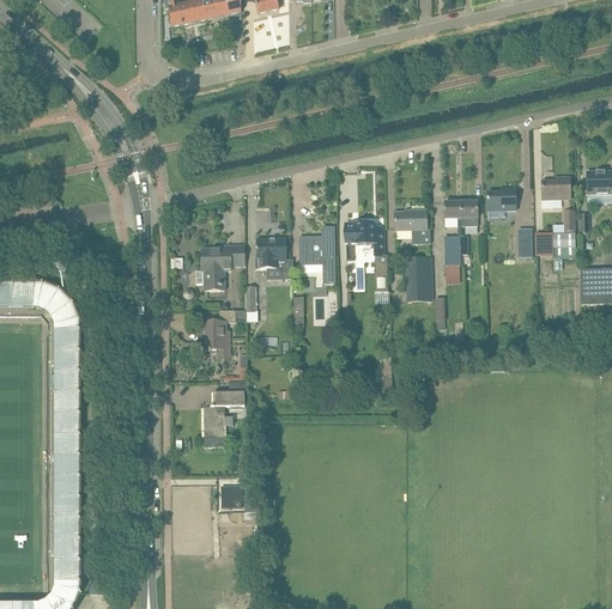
[(96,28),(102,20),(76,0),(70,0),(61,12),(85,30),(91,23),(96,28)]
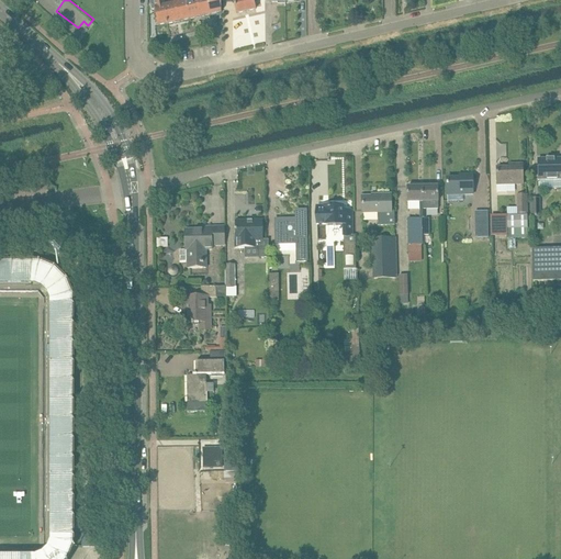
[(150,7),(154,7),(156,14),(155,14),(157,22),(166,21),(163,4),(164,3),(163,0),(149,0),(150,7)]
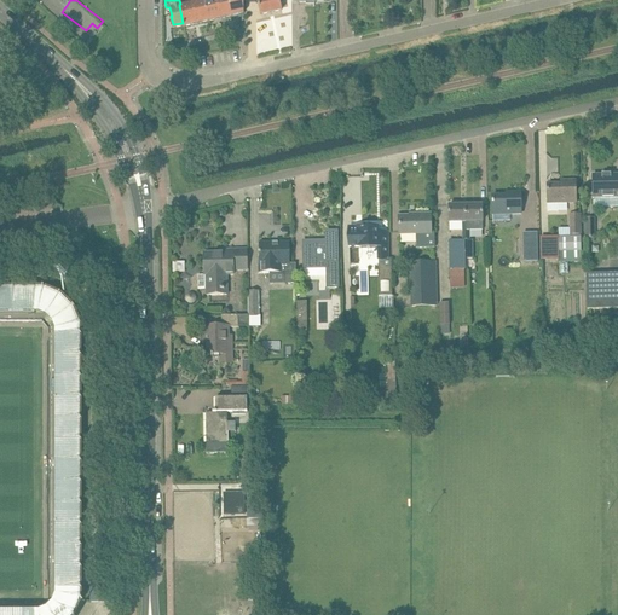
[(185,0),(186,3),(180,4),(179,5),(183,23),(195,21),(191,0),(185,0)]
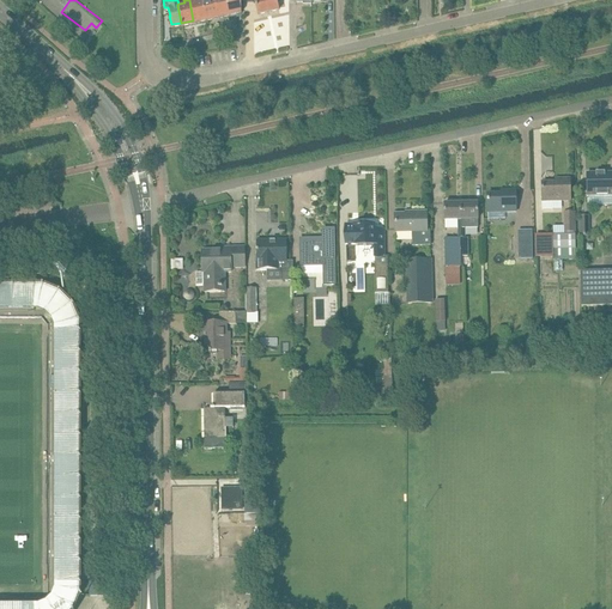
[(189,0),(193,20),(205,18),(201,0),(198,0),(194,1),(194,0),(189,0)]
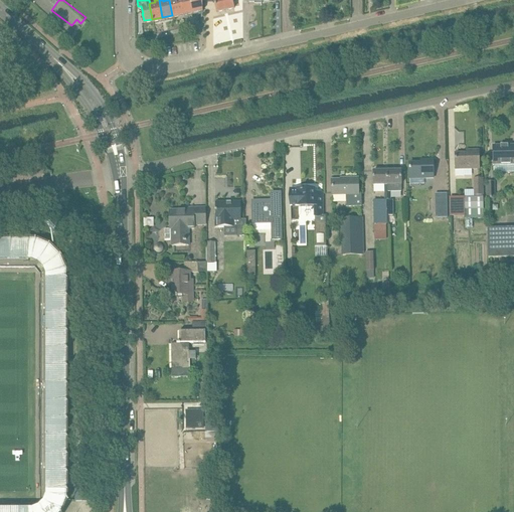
[(169,0),(172,15),(182,12),(179,0),(169,0)]
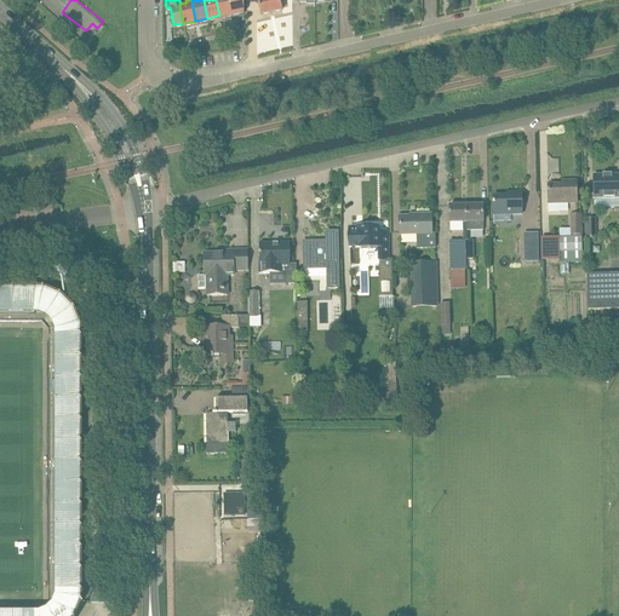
[(216,0),(219,15),(231,12),(228,0),(216,0)]
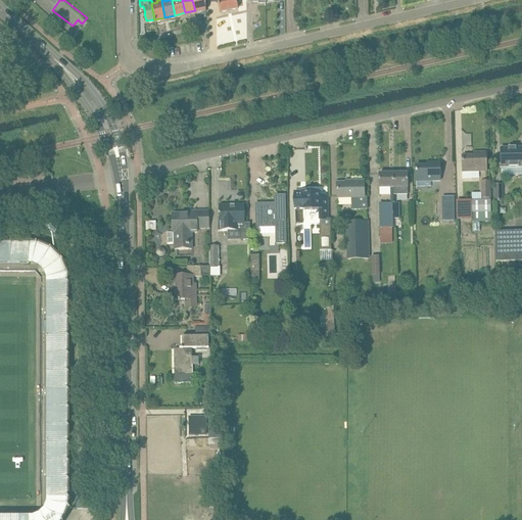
[(192,0),(195,10),(204,8),(204,0),(192,0)]
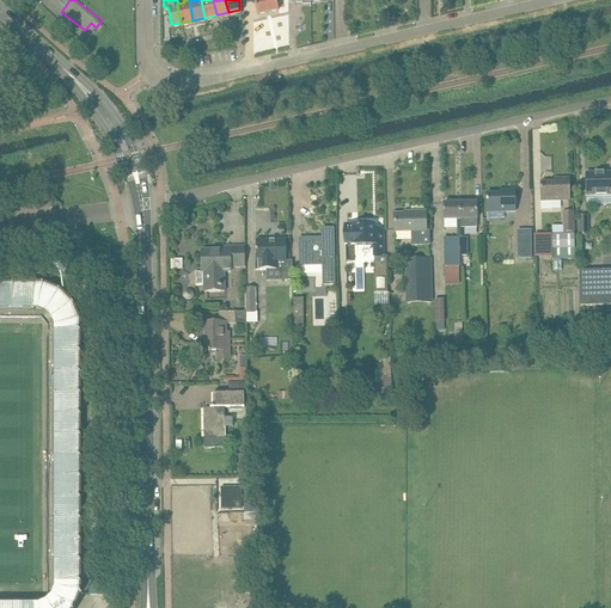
[(254,0),(256,11),(277,6),(275,0),(254,0)]
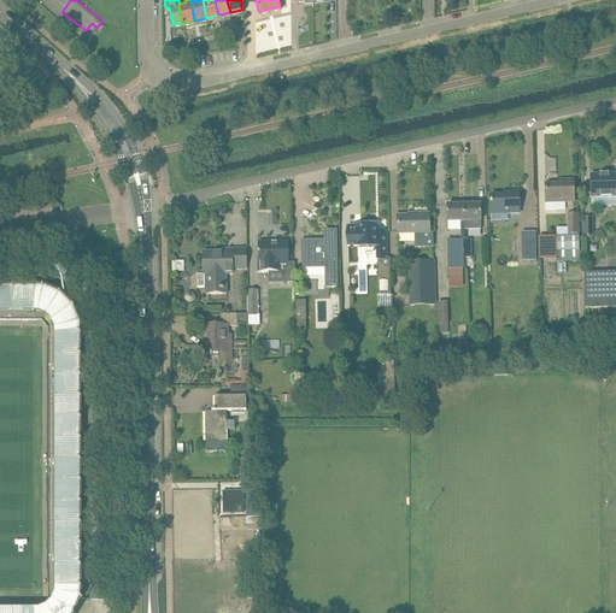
[(615,170),(590,171),(590,194),(615,193),(615,170)]
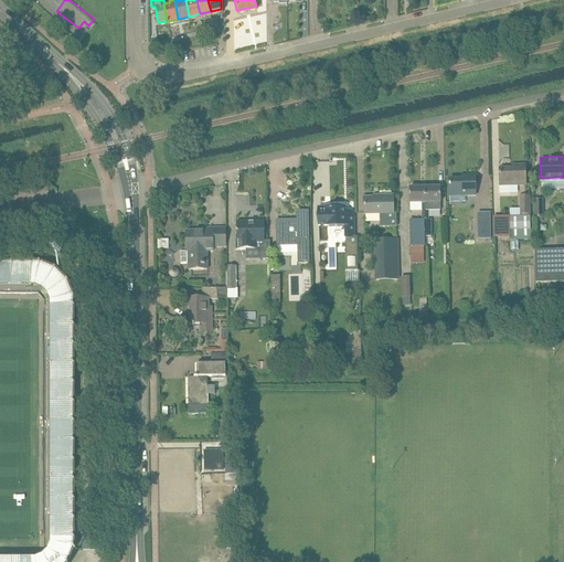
[(498,166),(498,177),(499,183),(524,182),(524,162),(515,162),(515,166),(498,166)]
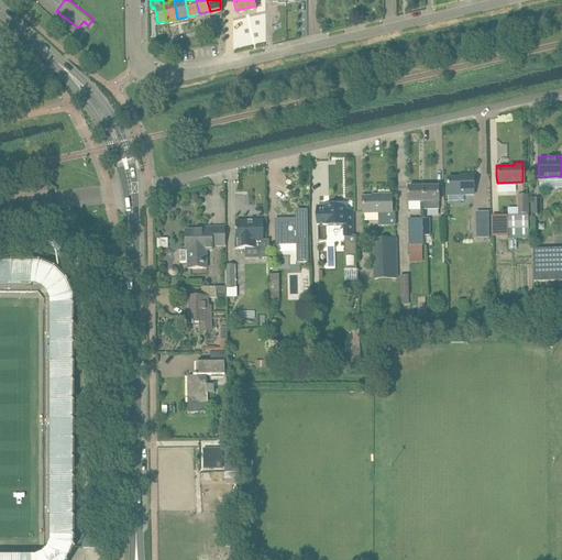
[(447,175),(447,186),(447,191),(473,191),(472,172),(464,172),(464,175),(447,175)]
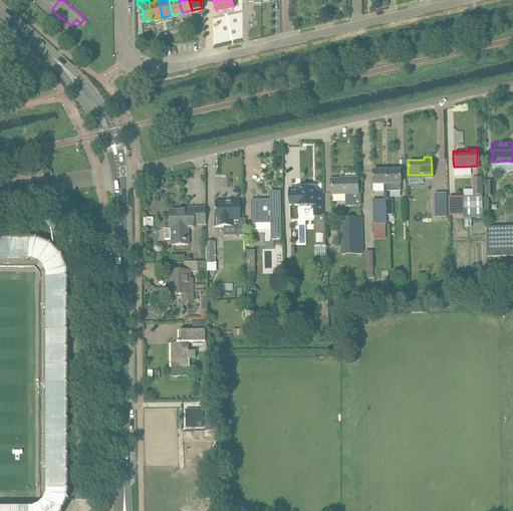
[(386,168),(371,168),(371,178),(371,182),(383,182),(383,189),(383,196),(386,196),(387,212),(392,212),(391,197),(389,197),(388,189),(400,189),(400,182),(400,178),(400,168),(386,168)]
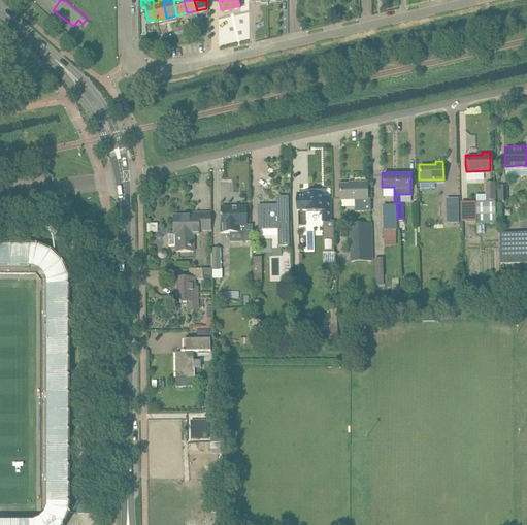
[(339,182),(339,192),(339,198),(354,198),(354,209),(369,209),(369,195),(366,195),(366,179),(353,179),(353,182),(339,182)]
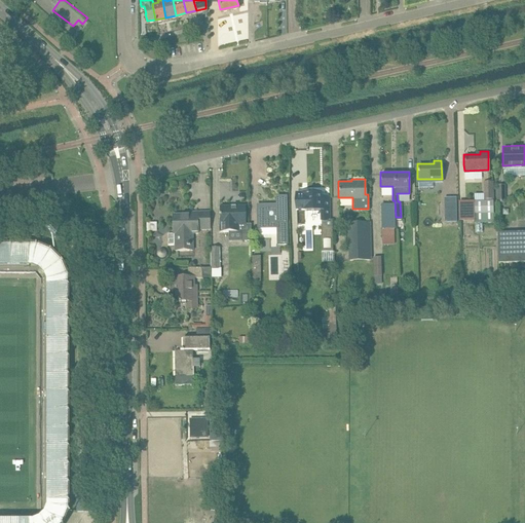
[(492,196),(492,179),(483,179),(483,196),(492,196)]
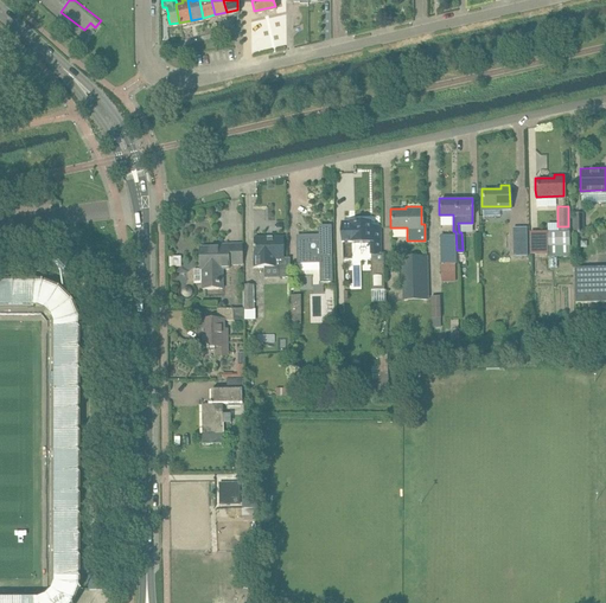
[(383,250),(380,250),(378,224),(370,224),(370,219),(356,219),(356,218),(353,218),(353,220),(350,220),(350,219),(346,219),(346,220),(340,220),(340,238),(369,238),(370,257),(369,257),(370,287),(371,287),(383,287),(382,251),(383,251),(383,250)]
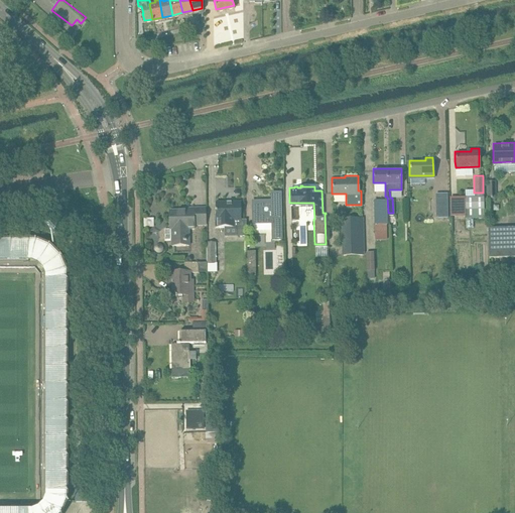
[(270,198),(251,199),(252,207),(252,209),(252,215),(252,222),(271,222),(271,227),(270,227),(270,237),(281,237),(280,226),(280,207),(280,201),(280,190),(270,190),(270,198)]
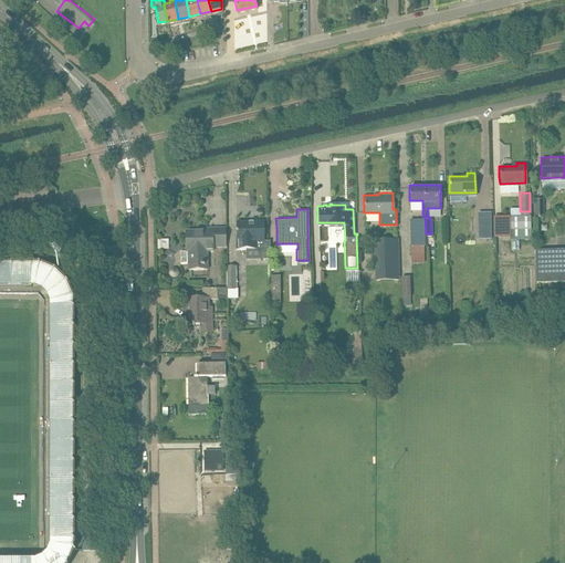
[(510,228),(530,227),(530,214),(509,214),(510,228)]
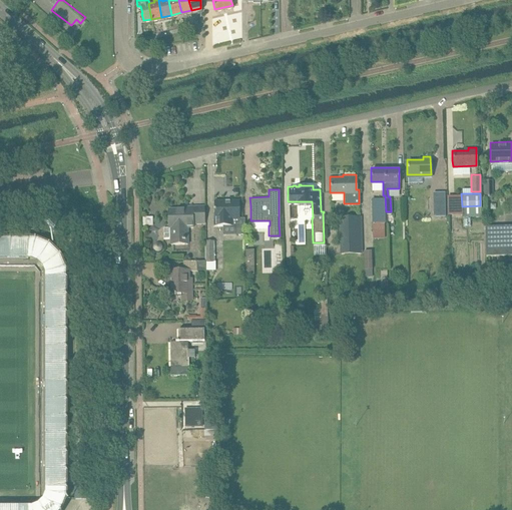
[(371,220),(383,220),(383,196),(370,196),(370,220),(371,220)]
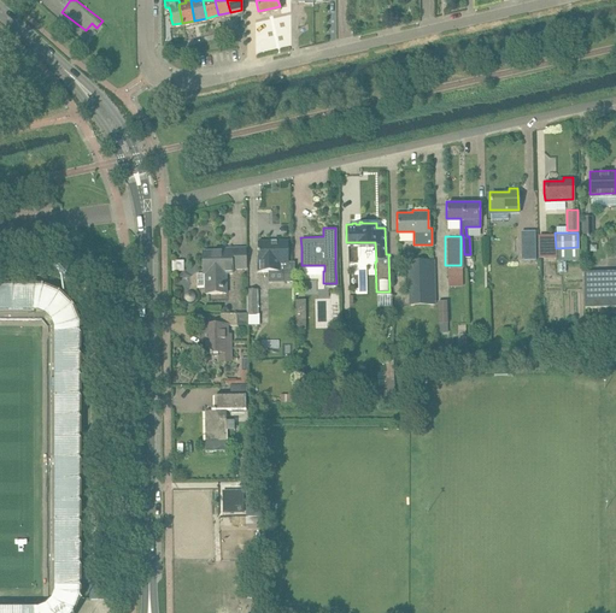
[(257,240),(257,269),(283,269),(283,278),(293,278),(293,280),(294,280),(293,259),(287,259),(287,240),(257,240)]
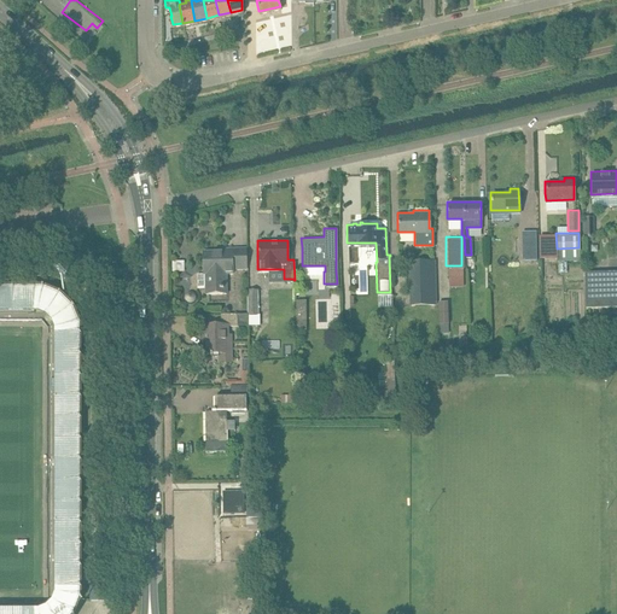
[(535,244),(521,244),(521,258),(535,258),(535,244)]
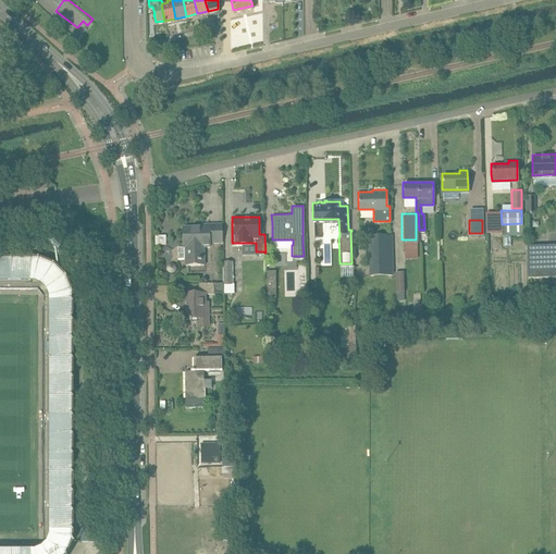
[(183,245),(177,245),(177,256),(185,256),(185,262),(196,262),(204,262),(202,244),(209,244),(209,241),(221,239),(221,233),(221,223),(221,222),(208,222),(208,223),(208,224),(182,225),(183,245)]
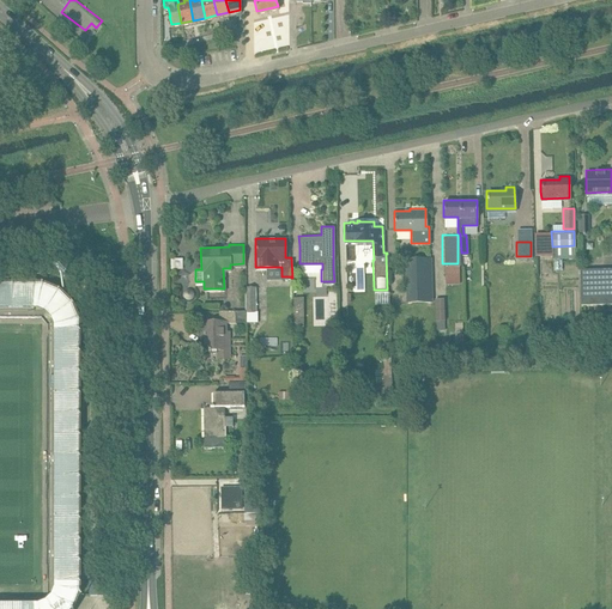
[(430,300),(429,253),(399,253),(400,302),(430,300)]
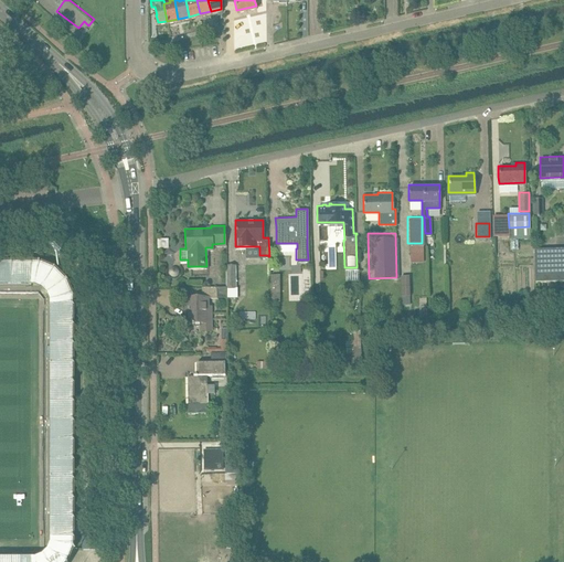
[(169,245),(169,235),(158,235),(158,245),(169,245)]
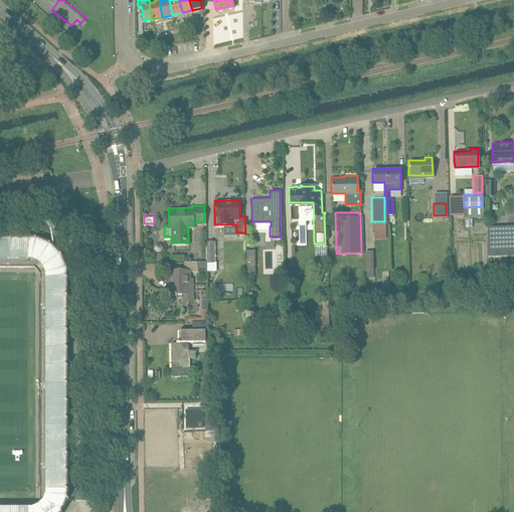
[(487,254),(513,253),(513,224),(486,225),(487,254)]
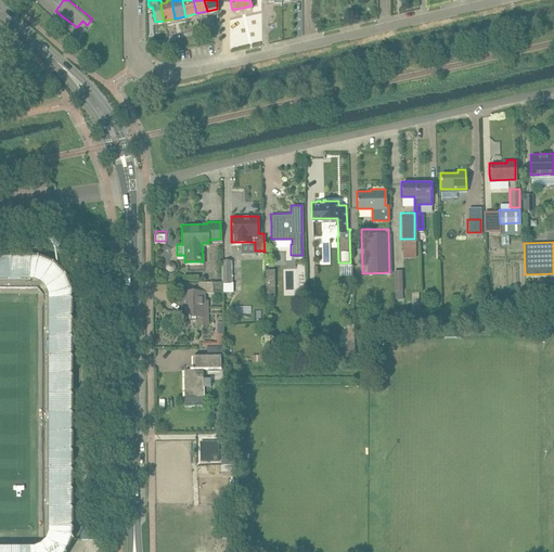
[(231,280),(231,258),(222,258),(222,280),(231,280)]
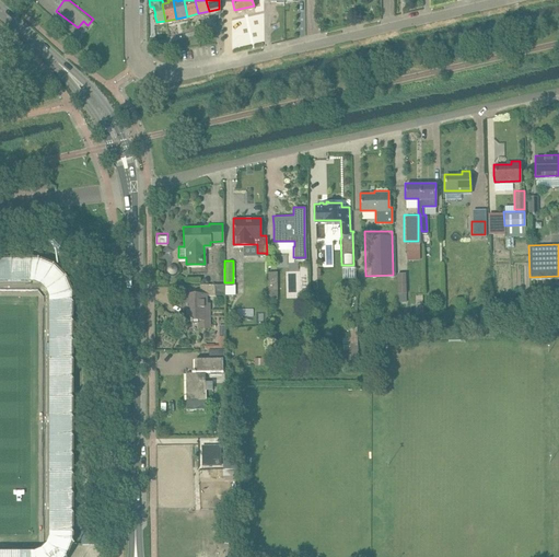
[(342,265),(342,277),(356,277),(356,265),(353,265),(342,265)]
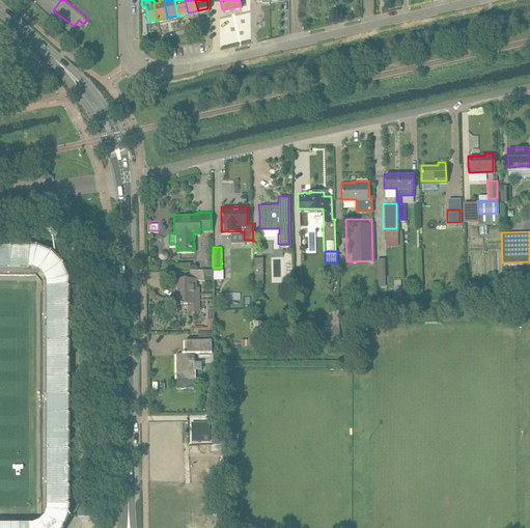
[(198,283),(194,283),(194,278),(212,278),(212,268),(189,268),(189,269),(190,269),(190,278),(174,278),(175,302),(180,302),(180,303),(182,303),(182,302),(188,302),(188,308),(199,308),(198,283)]
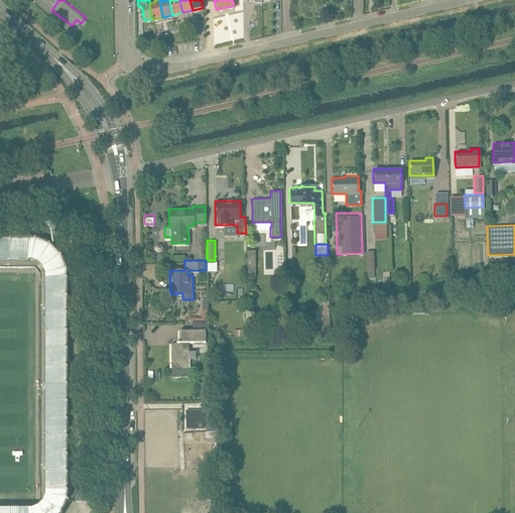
[(320,305),(315,306),(315,327),(316,333),(330,332),(328,299),(326,299),(320,300),(320,305)]
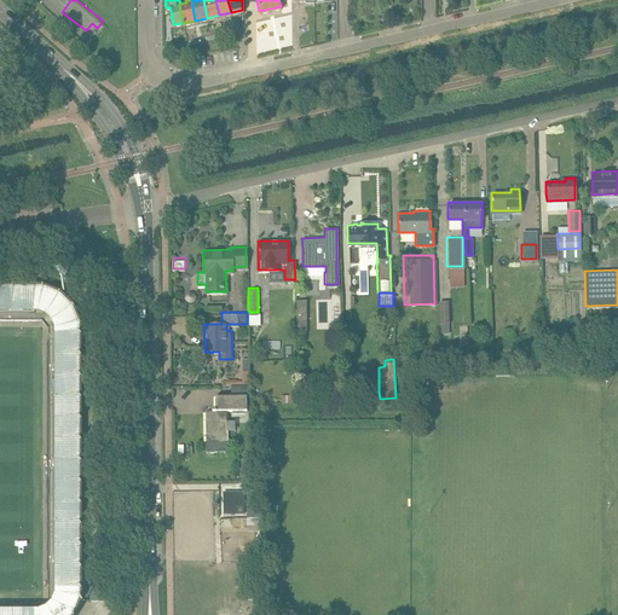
[(248,382),(248,367),(242,367),(242,378),(236,378),(236,383),(248,382)]
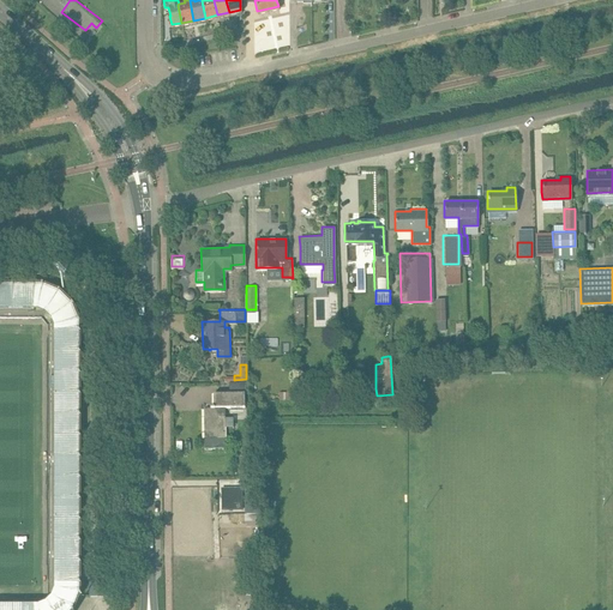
[(210,406),(203,406),(204,436),(204,447),(224,447),(224,436),(224,405),(244,405),(244,391),(226,392),(214,392),(214,405),(210,405),(210,406)]
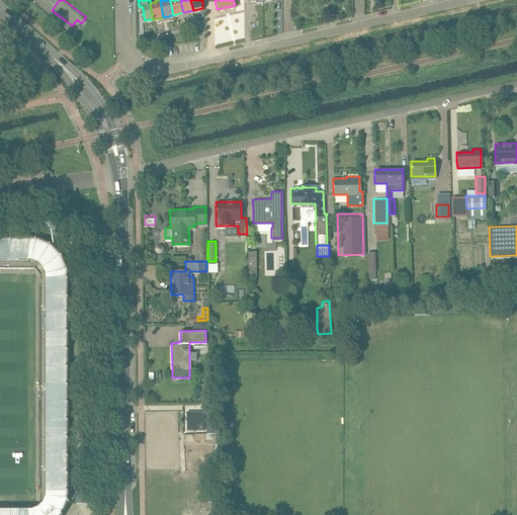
[(219,437),(219,417),(206,418),(206,409),(185,409),(185,428),(207,427),(207,437),(219,437)]
